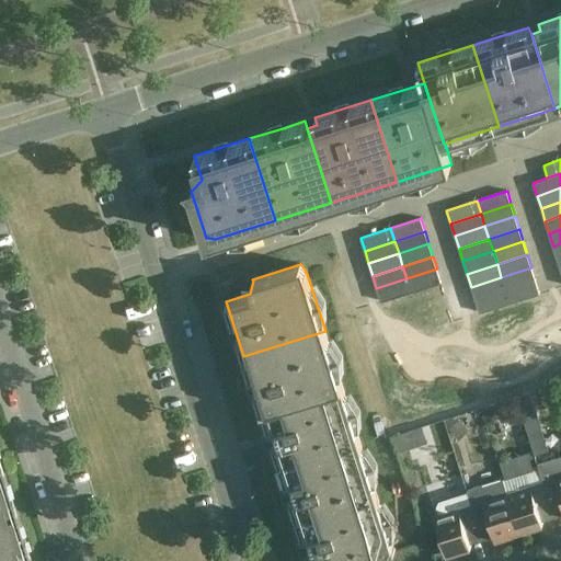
[(501,277),(505,289),(536,281),(531,267),(501,277)]
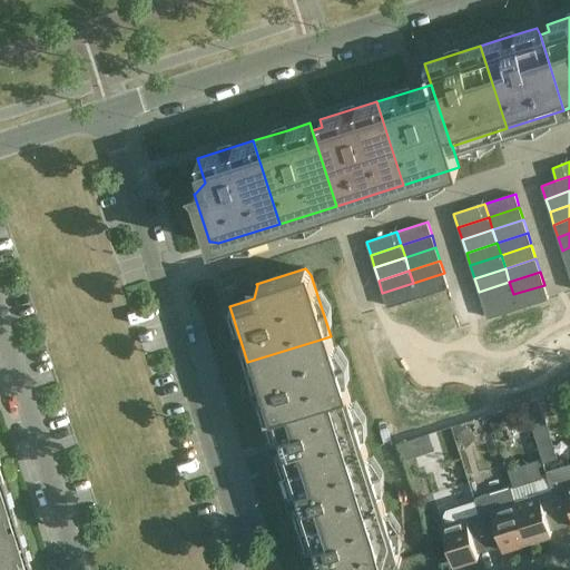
[(444,273),(413,283),(418,296),(449,286),(444,273)]
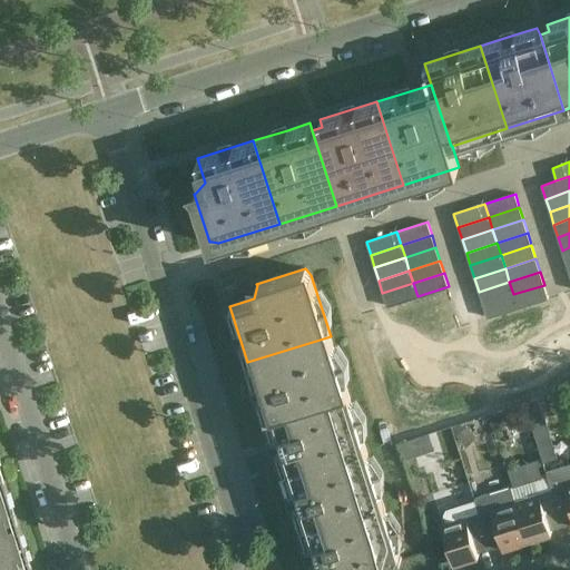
[(479,292),(482,304),(513,294),(509,282),(479,292)]
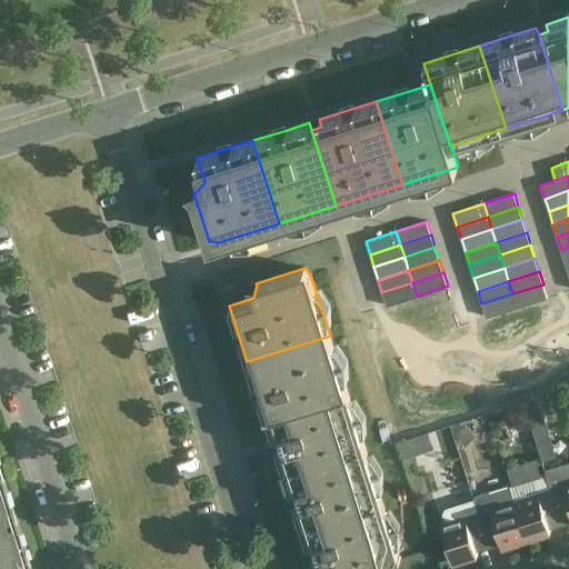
[(412,282),(381,292),(386,306),(417,296),(412,282)]
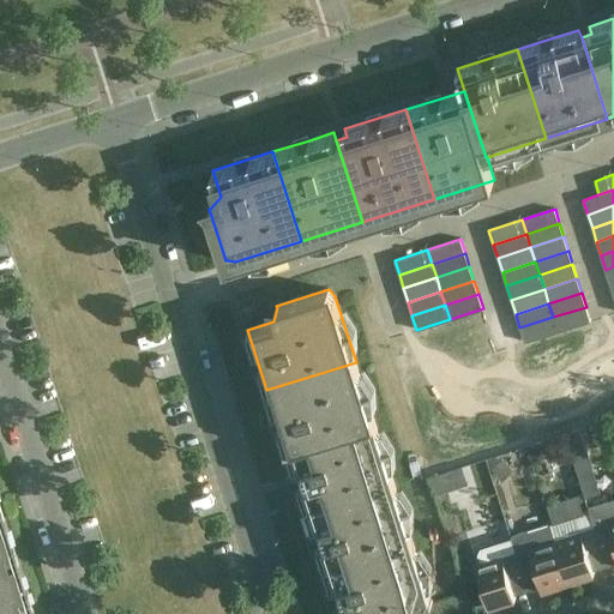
[(587,307),(553,317),(558,332),(591,321),(587,307)]
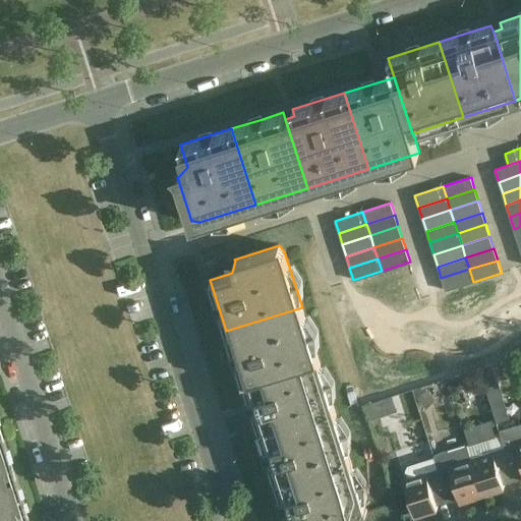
[(469,269),(441,278),(445,290),(473,282),(469,269)]
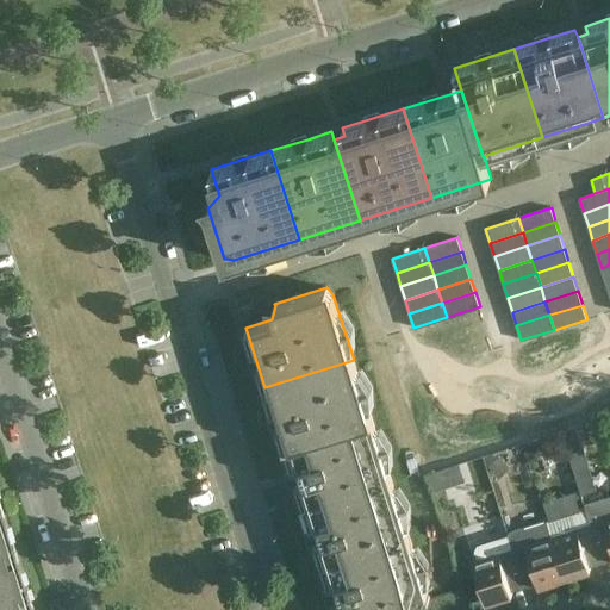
[(372,419),(354,360),(265,387),(284,447),(372,419)]
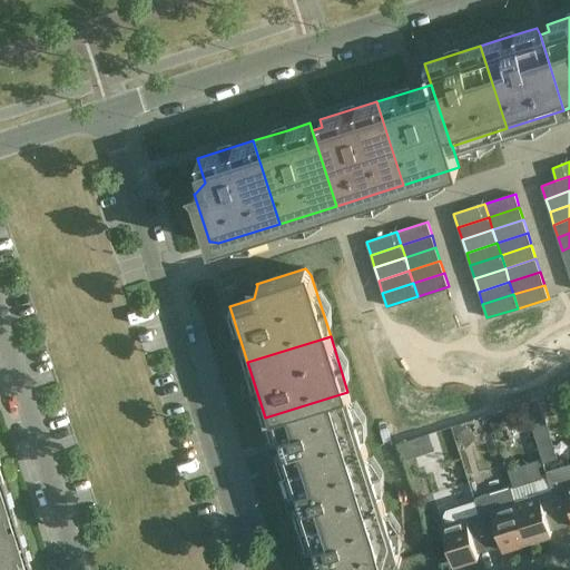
[(365,448),(347,392),(265,418),(283,473),(365,448)]
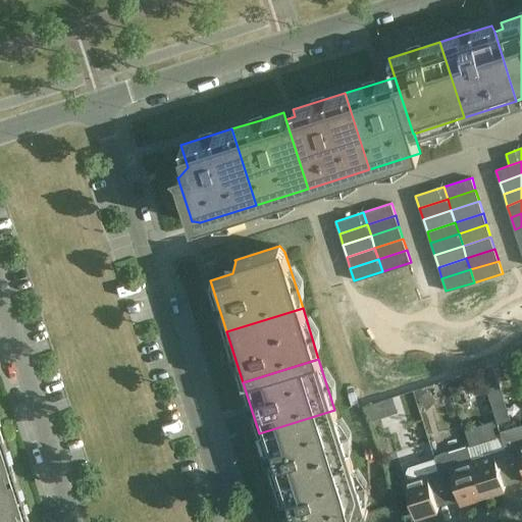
[(511,417),(521,415),(521,400),(509,402),(511,417)]
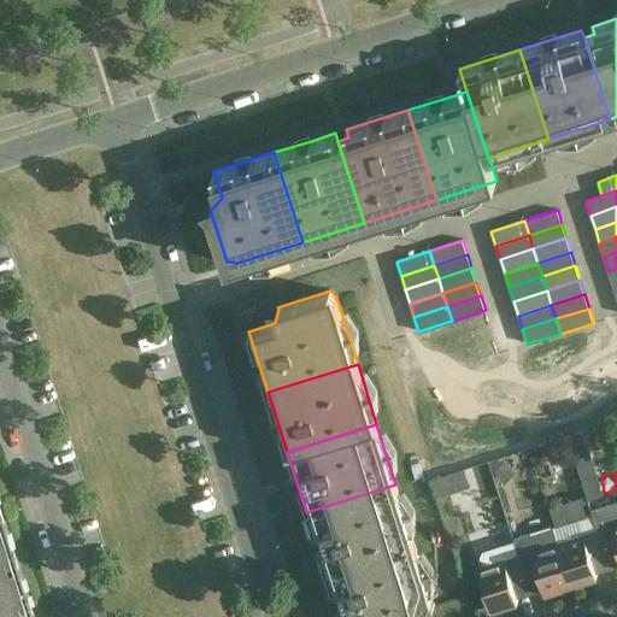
[(415,544),(395,485),(306,512),(325,573),(415,544)]
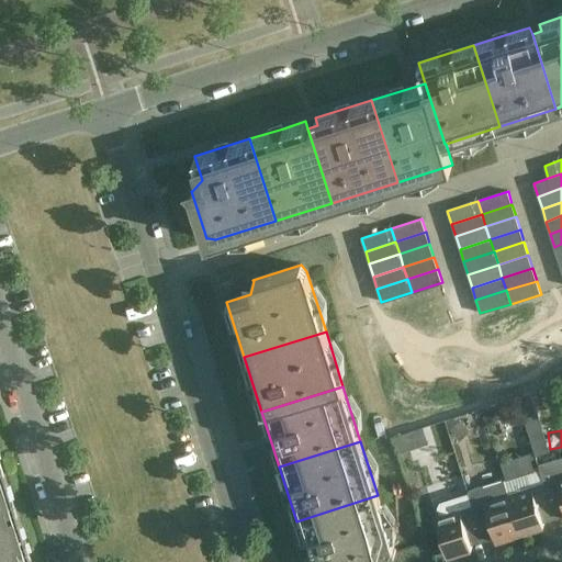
[(561,458),(539,465),(543,482),(554,517),(561,514),(561,458)]
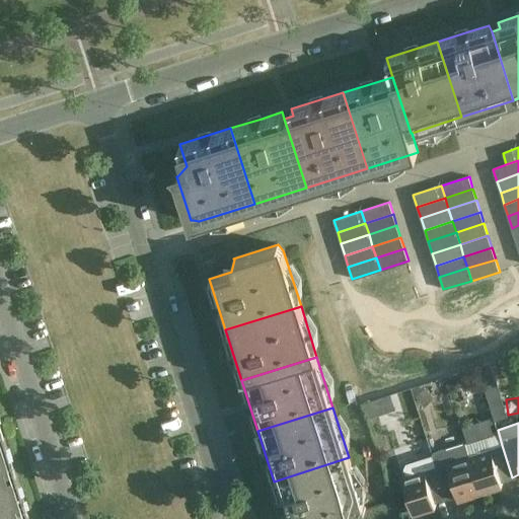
[(0,518),(27,518),(0,431),(0,518)]
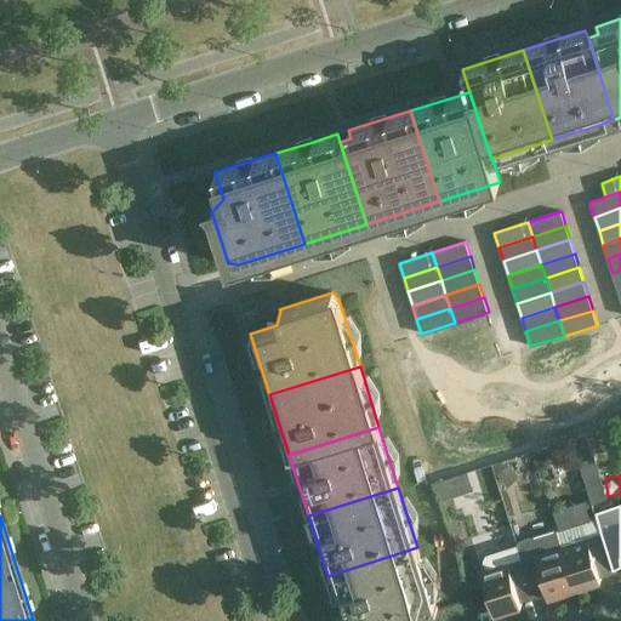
[(581,523),(557,530),(575,588),(602,580),(599,575),(613,571),(600,533),(586,537),(581,523)]
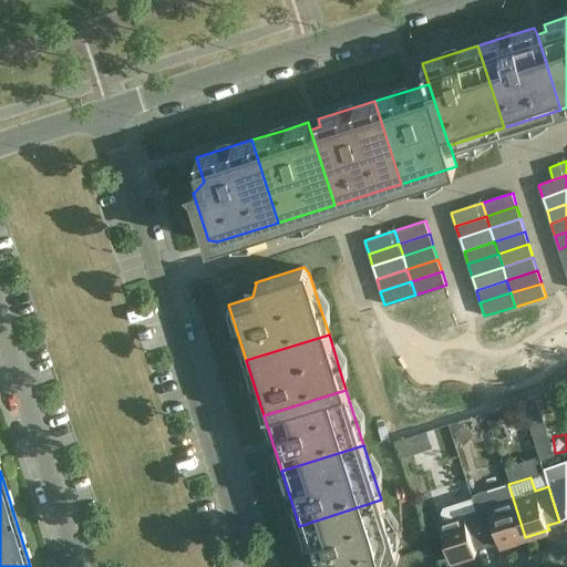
[(472,495),(473,498),(487,545),(500,540),(501,545),(525,537),(508,484),(472,495)]
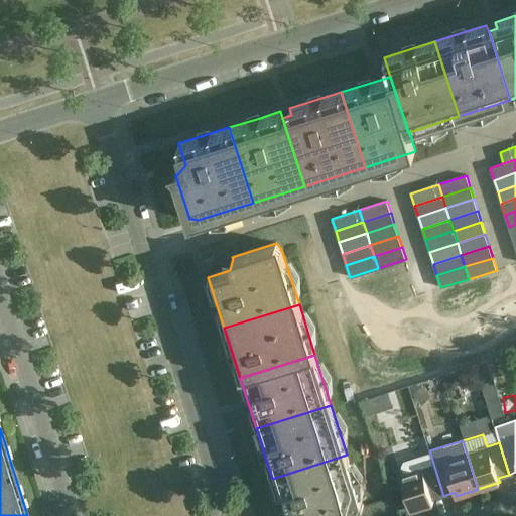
[(443,496),(430,454),(405,462),(403,465),(405,472),(399,474),(411,510),(433,503),(432,499),(443,496)]
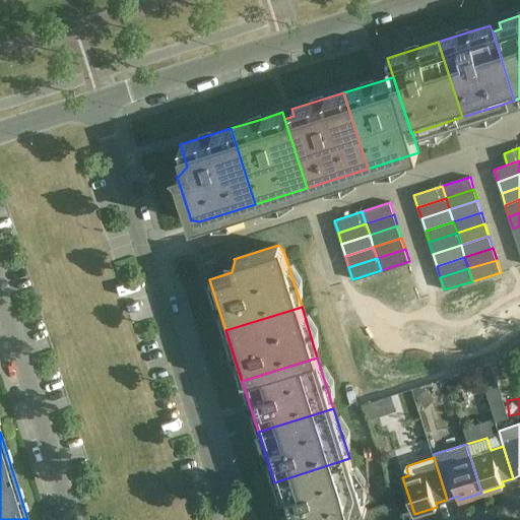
[(365,507),(349,458),(274,482),(285,519),(332,519),(367,509),(366,507),(365,507)]
